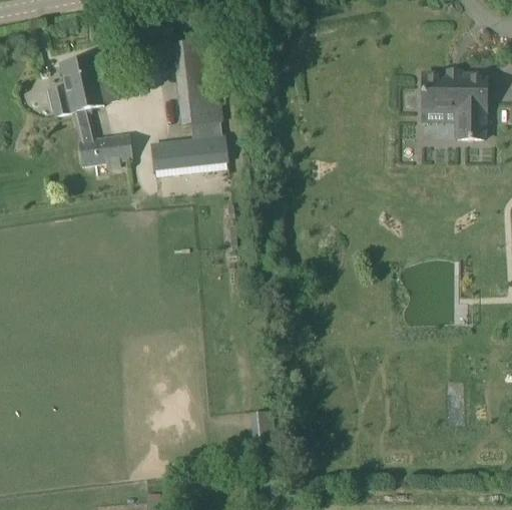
[(174,36),(172,17),(135,20),(137,40),(174,36)]
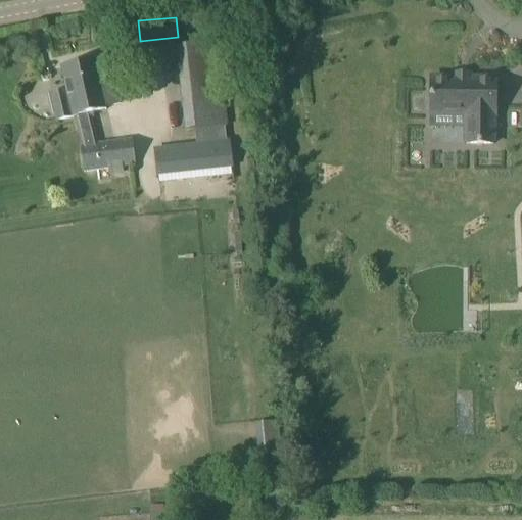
[(195,130),(196,144),(227,140),(225,127),(228,127),(219,43),(176,47),(186,131),(195,130)]
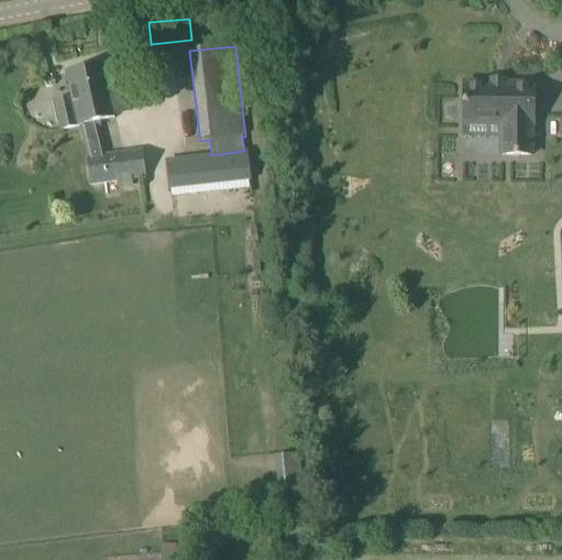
[(59,131),(80,127),(80,124),(100,120),(116,117),(103,65),(67,74),(72,97),(53,100),(59,131)]
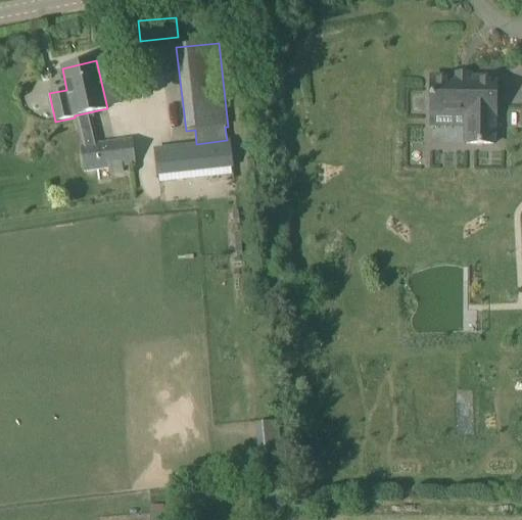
[(496,79),(431,78),(430,114),(467,114),(466,143),(493,144),(493,115),(495,115),(496,79)]
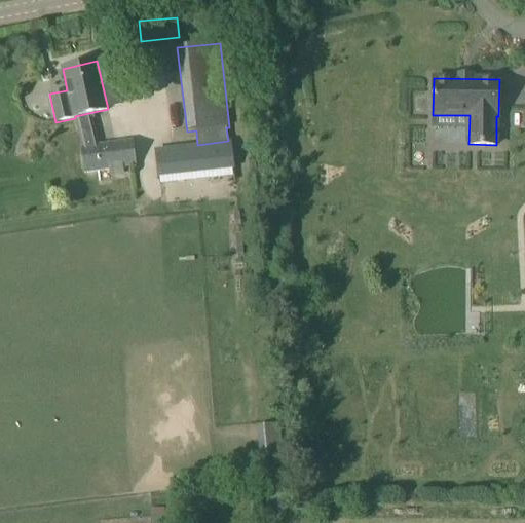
[(524,86),(502,86),(501,97),(524,97),(524,86)]
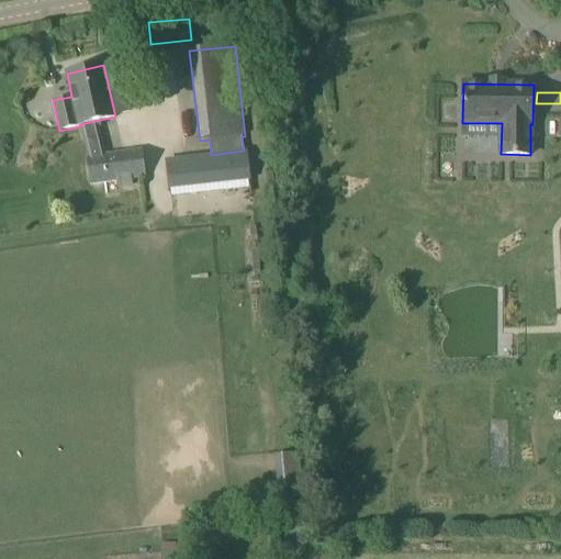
[(49,113),(49,97),(26,96),(26,113),(49,113)]
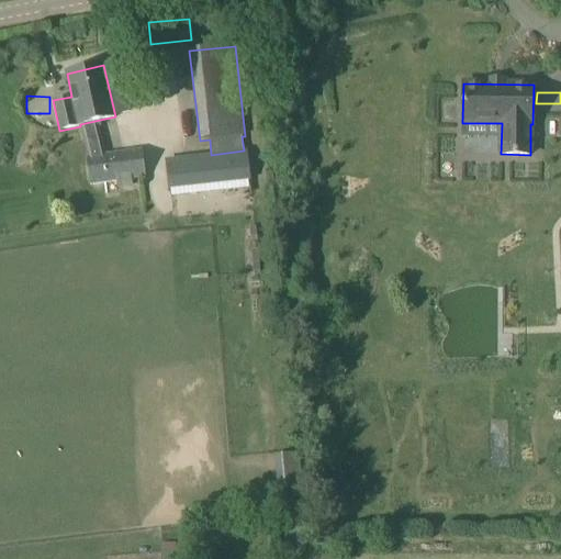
[(100,120),(80,124),(80,126),(87,156),(86,161),(79,163),(82,181),(90,180),(90,185),(116,181),(118,188),(133,187),(132,179),(146,178),(142,148),(105,153),(99,127),(101,126),(100,120)]
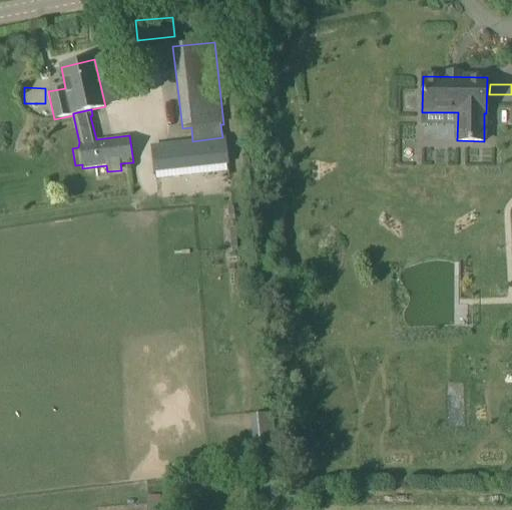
[(421,118),(422,146),(449,145),(449,117),(421,118)]
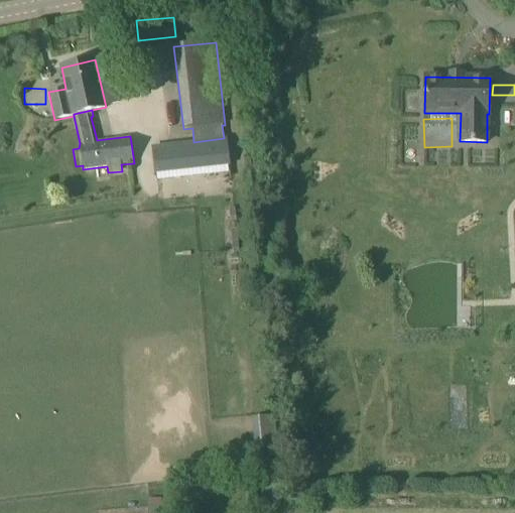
[(224,138),(194,142),(154,146),(157,170),(229,162),(227,138),(224,138)]
